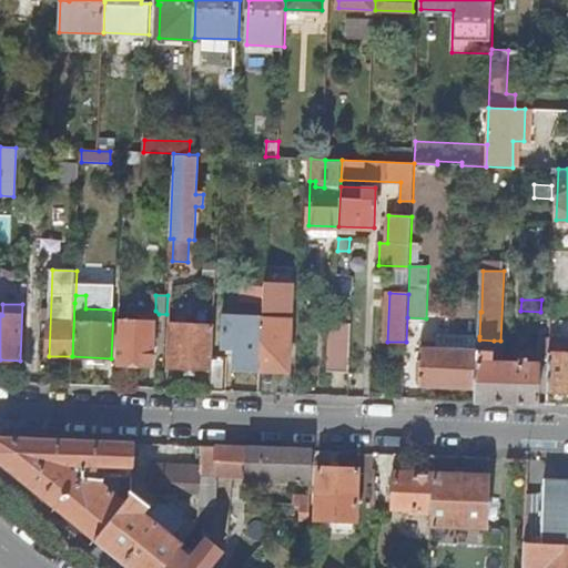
[(233,368),(261,369),(263,318),(223,316),(222,350),(234,351),(233,368)]
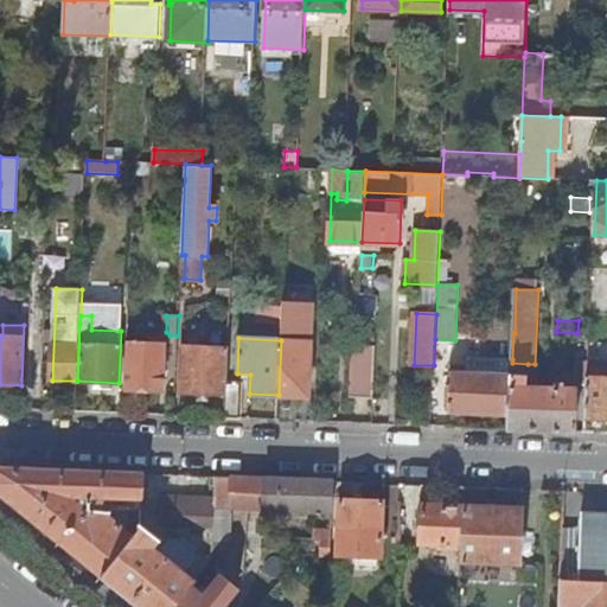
[(588,377),(589,360),(590,338),(580,338),(577,377),(588,377)]
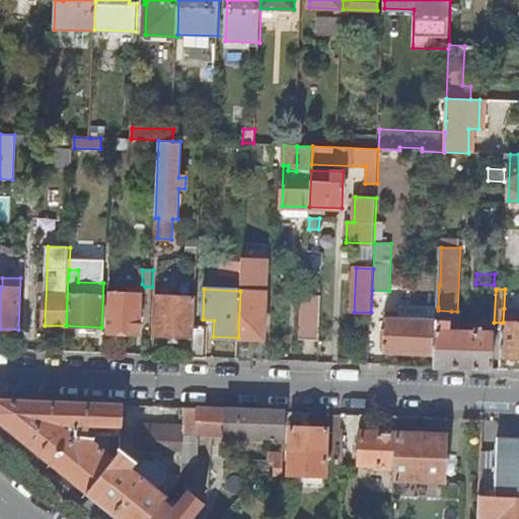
[(131,294),(108,293),(106,334),(138,335),(140,295),(137,295),(138,291),(131,290),(131,294)]
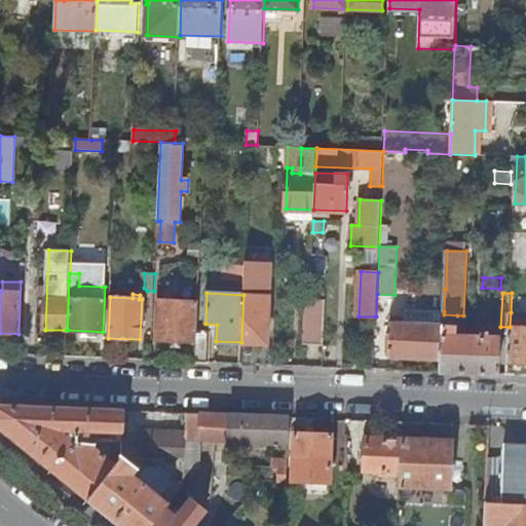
[(197,341),(197,332),(198,302),(177,301),(178,295),(171,295),(171,301),(158,300),(157,340),(197,341)]
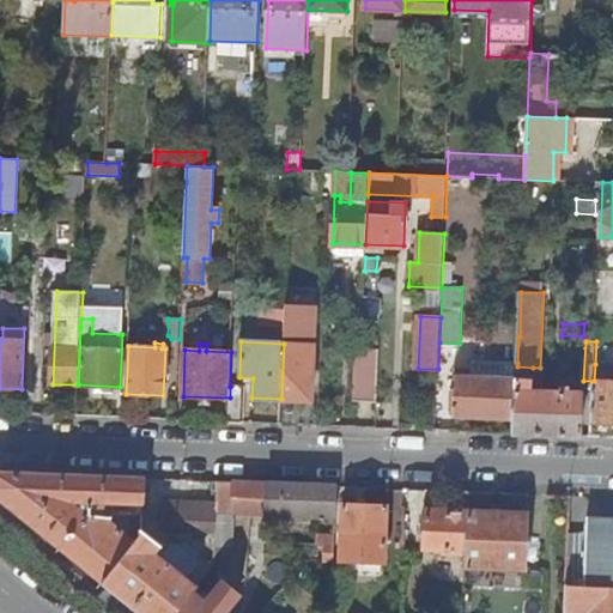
[(315,345),(284,344),(281,399),(313,400),(315,345)]
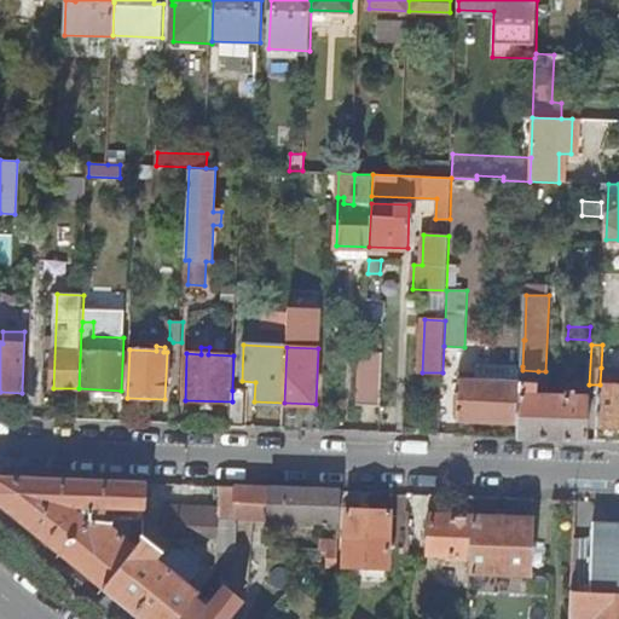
[(357,405),(381,406),(383,354),(359,353),(357,405)]
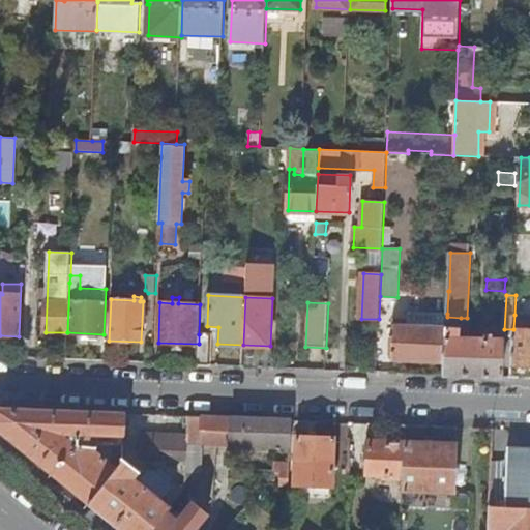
[(446,327),(447,317),(447,314),(408,312),(408,319),(408,325),(446,327)]
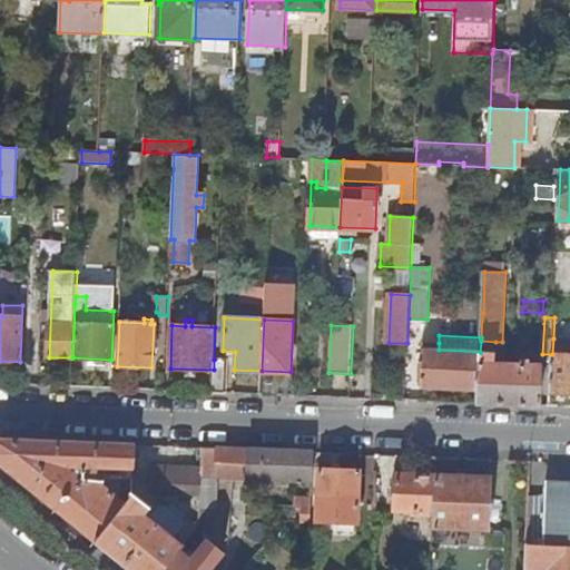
[(569,338),(553,338),(552,354),(551,393),(569,393),(569,338)]
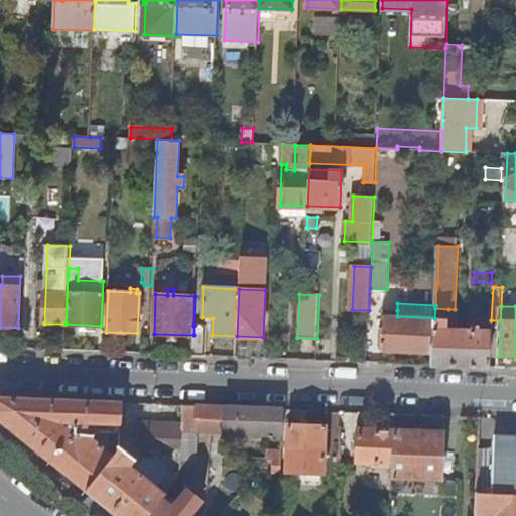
[(448,318),(448,309),(435,308),(434,318),(448,318)]
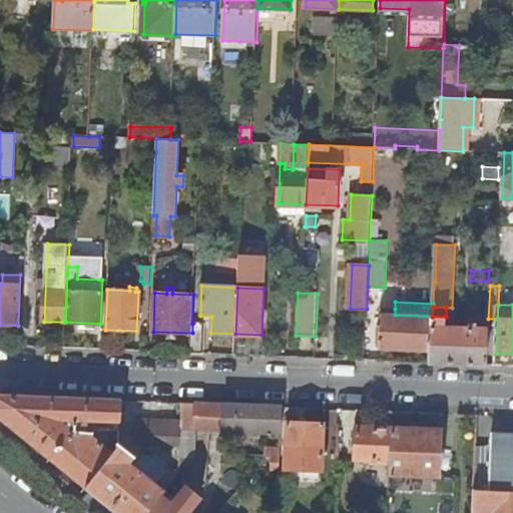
[(381,308),(380,348),(431,350),(432,317),(395,315),(395,309),(381,308)]
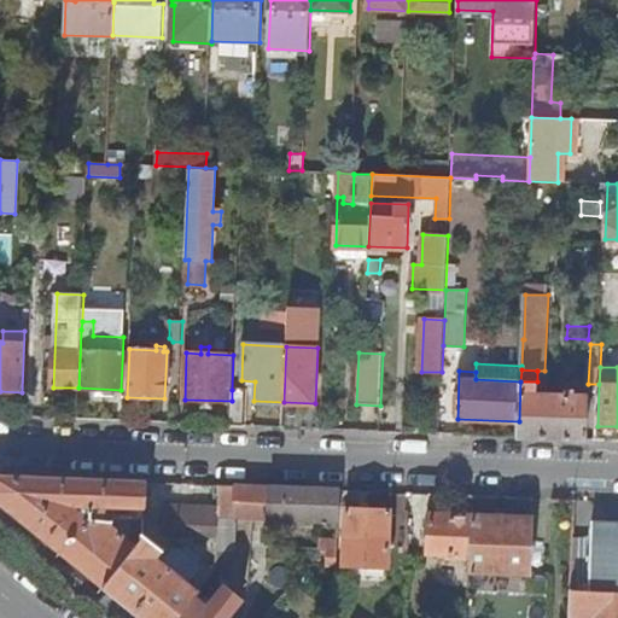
[(537,382),(520,382),(519,421),(518,437),(586,441),(587,395),(575,395),(575,389),(566,389),(566,395),(537,394),(537,382)]
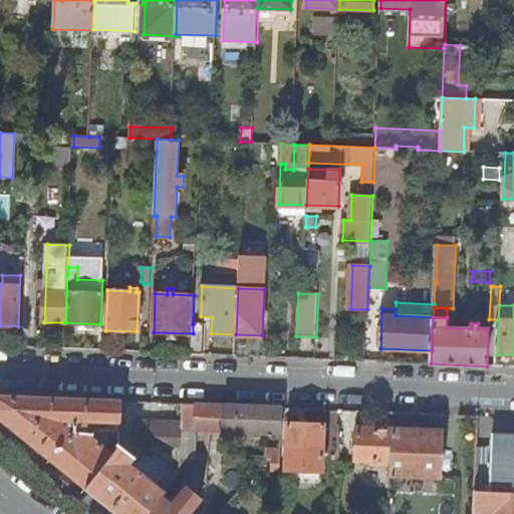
[(205,324),(193,324),(193,333),(192,353),(194,353),(204,354),(205,324)]
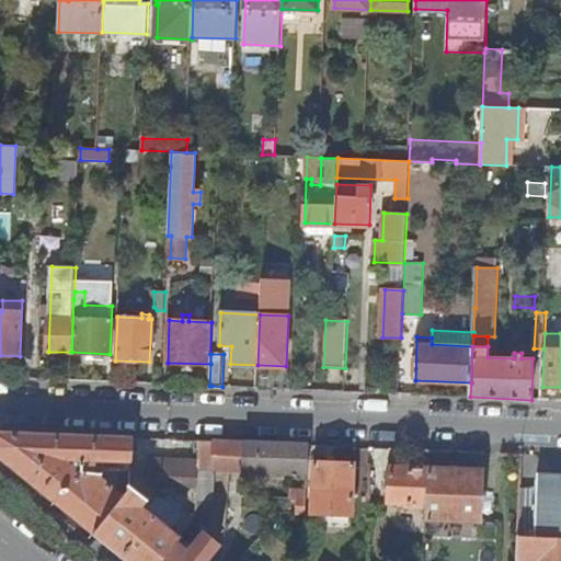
[(96,461),(132,462),(133,438),(0,432),(0,456),(95,534),(133,488),(132,485),(132,472),(121,472),(116,488),(96,472),(96,461)]
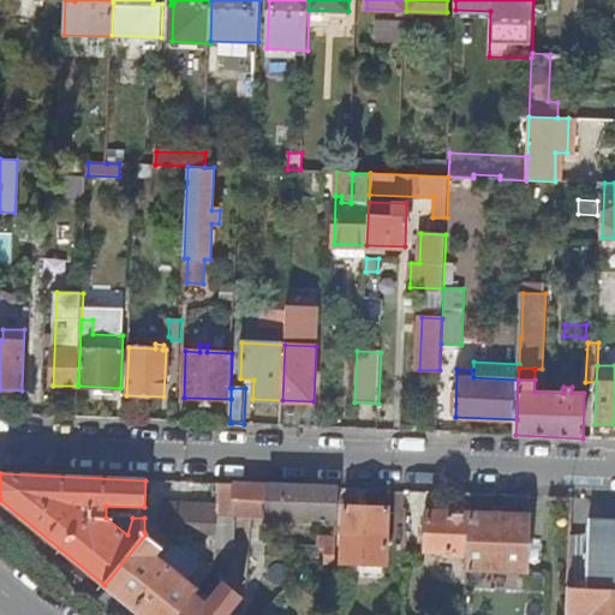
[(338,520),(339,488),(219,483),(218,513),(218,514),(338,520)]
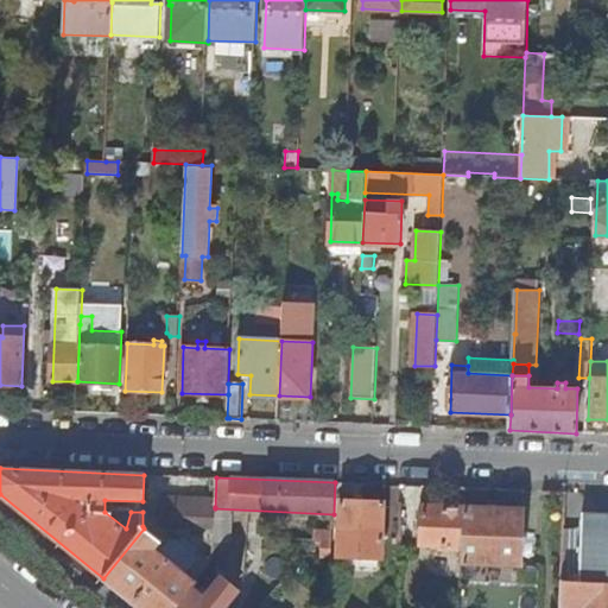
[(341,500),(337,556),(382,559),(386,502),(341,500)]
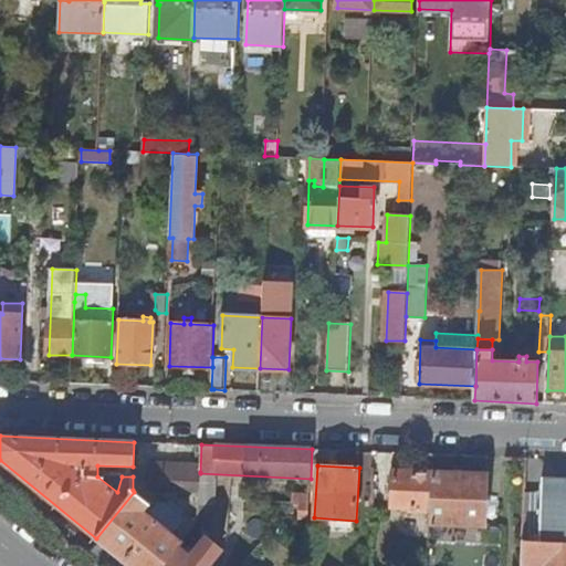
[(150,490),(160,490),(160,470),(152,470),(150,490)]
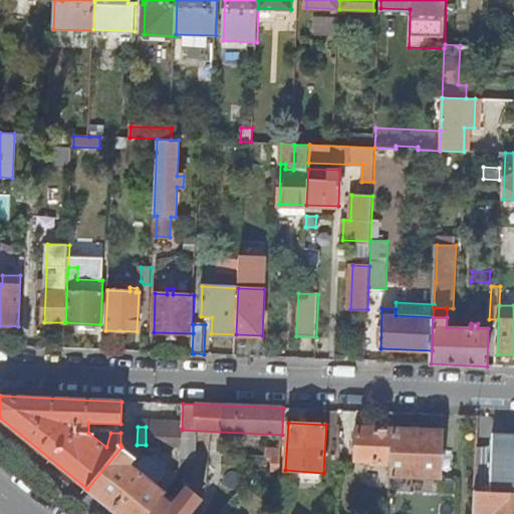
[(146,445),(160,446),(161,428),(146,427),(146,445)]
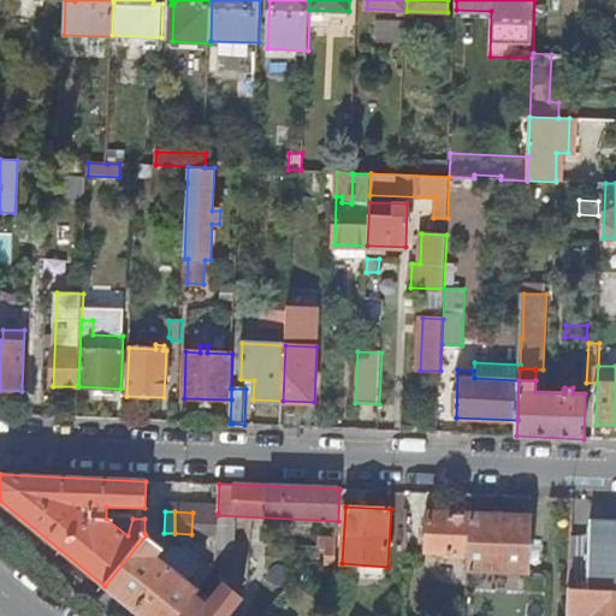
[(191,534),(218,535),(218,515),(218,514),(193,513),(191,534)]
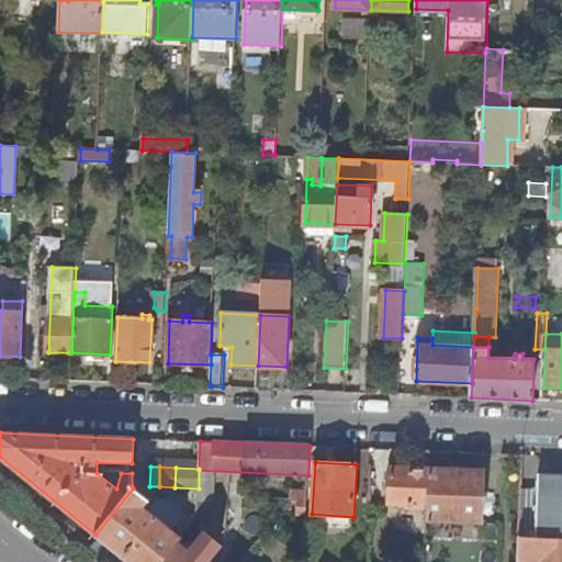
[(408,507),(428,507),(429,470),(391,469),(390,503),(400,503),(400,507),(408,508),(408,507)]
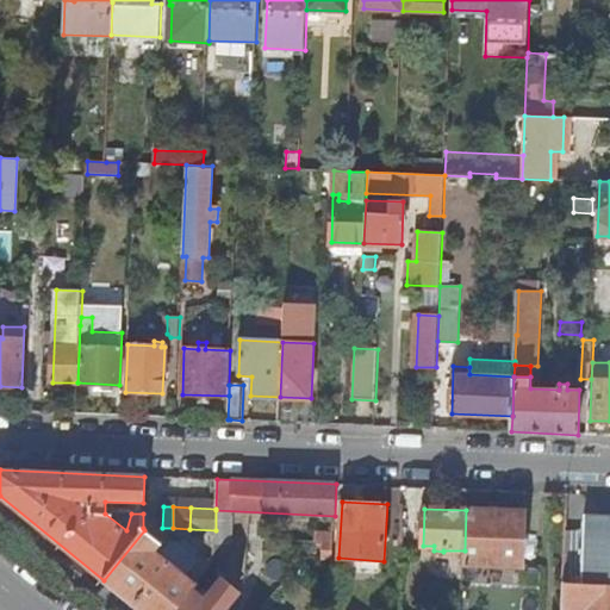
[(524,512),(466,510),(465,551),(464,571),(473,571),(473,564),(522,566),(524,512)]
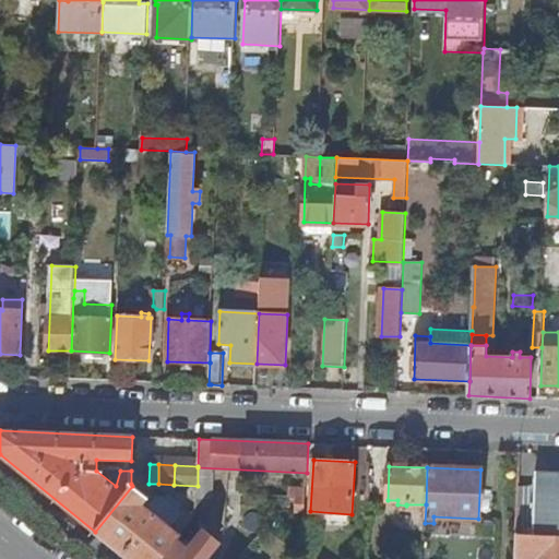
[(533,535),(558,535),(558,478),(534,477),(533,535)]
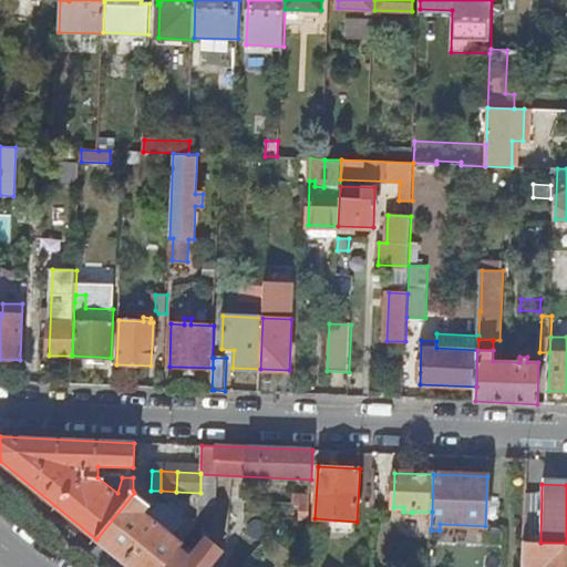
[(130,566),(162,566),(178,548),(182,544),(171,534),(179,528),(186,519),(166,503),(160,503),(150,516),(144,512),(150,504),(134,493),(96,539),(130,566)]
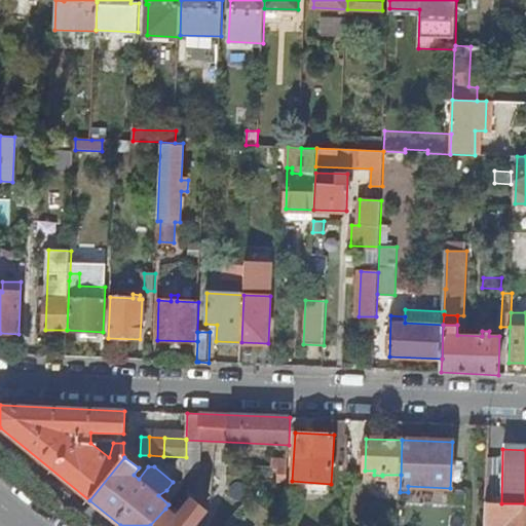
[(197,465),(185,465),(185,485),(196,486),(197,465)]
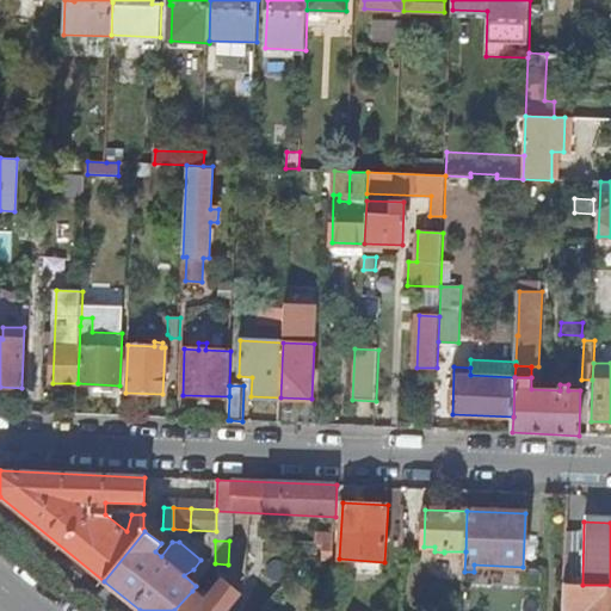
[(277,556),(333,559),(334,544),(277,542),(277,556)]
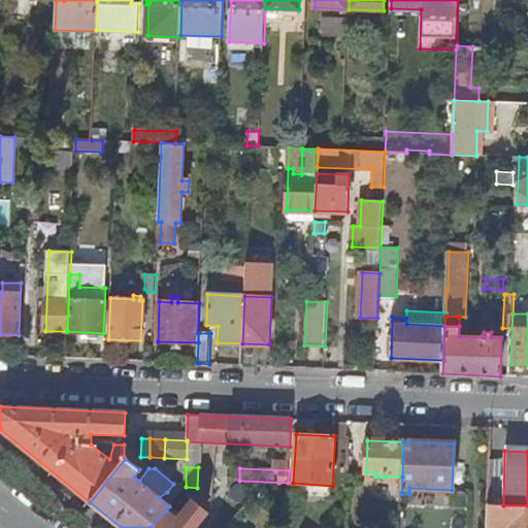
[(176,520),(166,510),(151,527),(194,527),(207,514),(192,501),(176,520)]
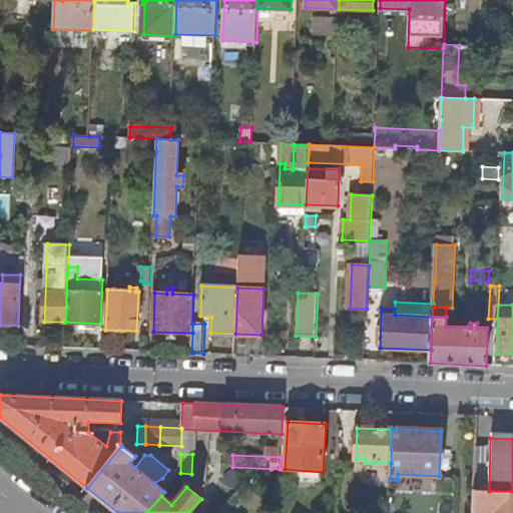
[(512,512),(512,491),(489,491),(475,490),(473,512),(512,512)]
